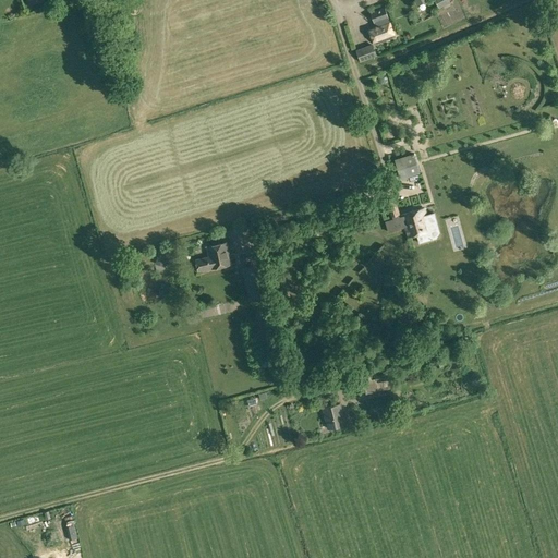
[(370,26),(375,44),(396,37),(385,8),(372,13),(375,22),(380,20),(380,22),(370,26)]
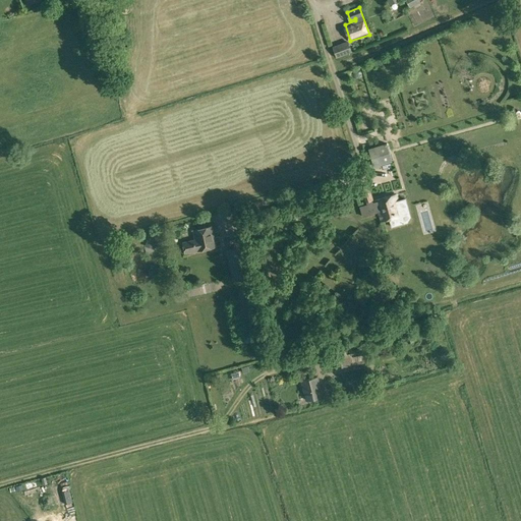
[(415,13),(417,25),(429,23),(427,11),(415,13)]
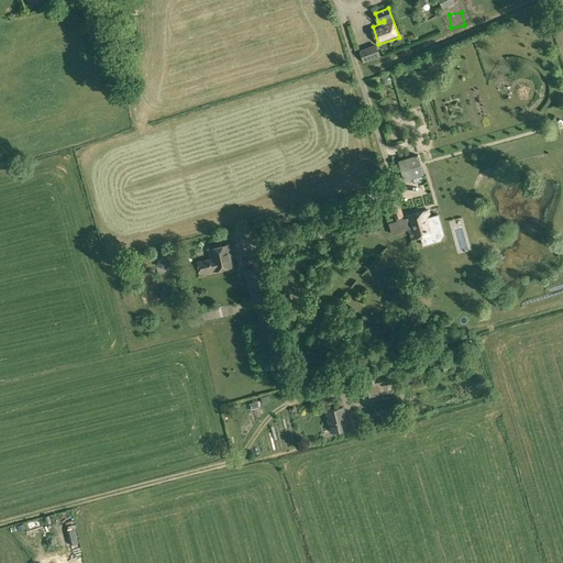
[(360,58),(365,57),(365,59),(378,57),(376,45),(364,48),(363,46),(357,47),(360,58)]
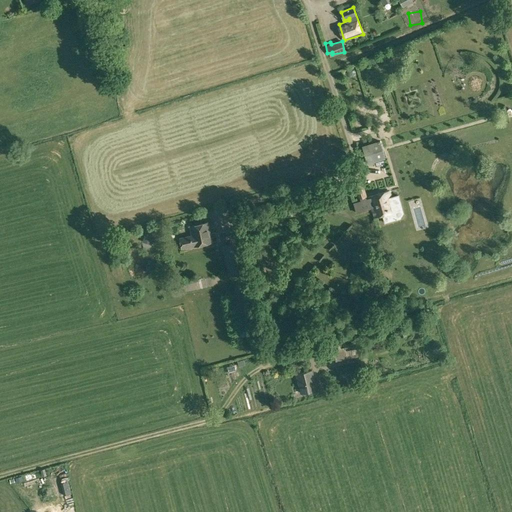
[(366,147),(370,161),(386,156),(382,142),(366,147)]
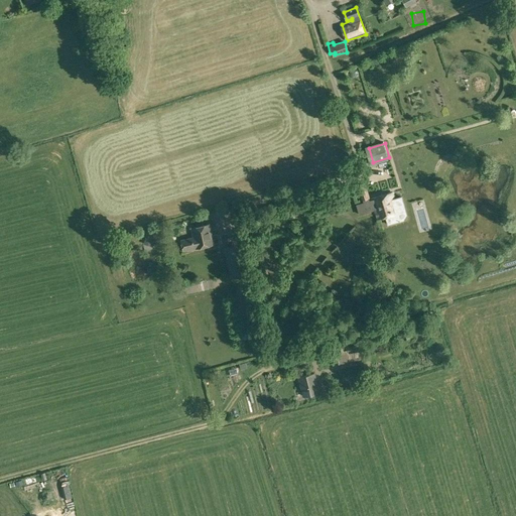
[(353,184),(356,196),(360,195),(362,201),(370,199),(365,183),(358,185),(357,183),(353,184)]
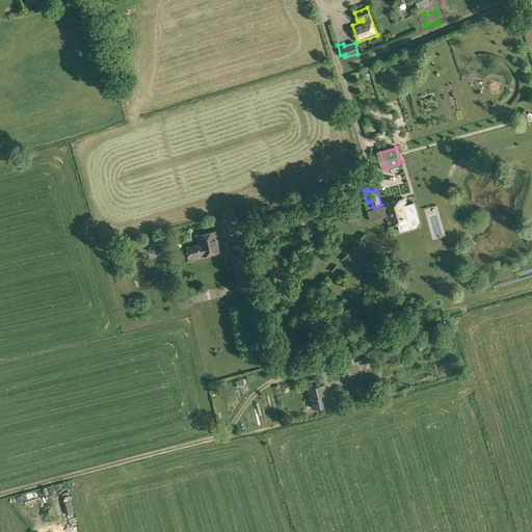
[(383,205),(390,227),(410,220),(404,198),(383,205)]
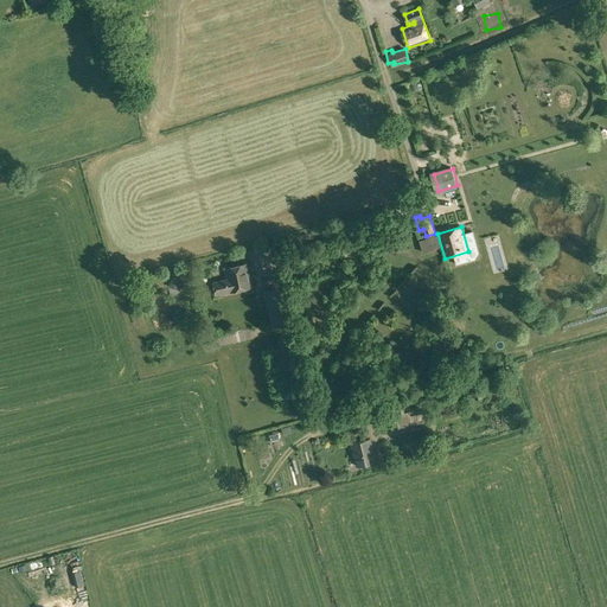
[(213,282),(216,294),(251,287),(247,263),(227,268),(229,279),(213,282)]
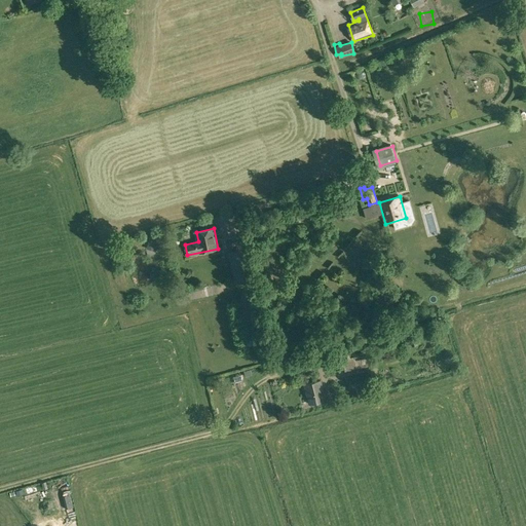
[(153,247),(159,249),(163,237),(157,235),(153,247)]
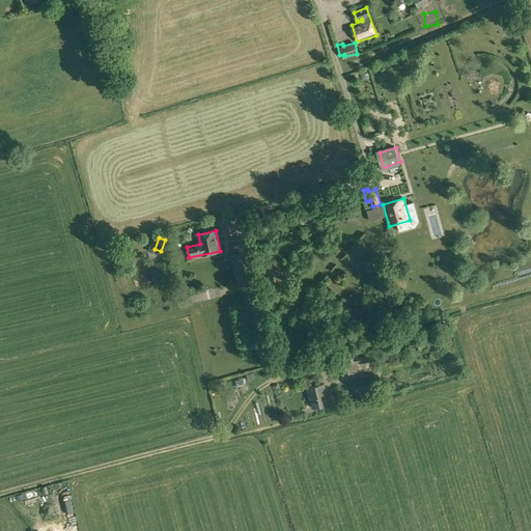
[(232,259),(238,285),(249,283),(244,257),(232,259)]
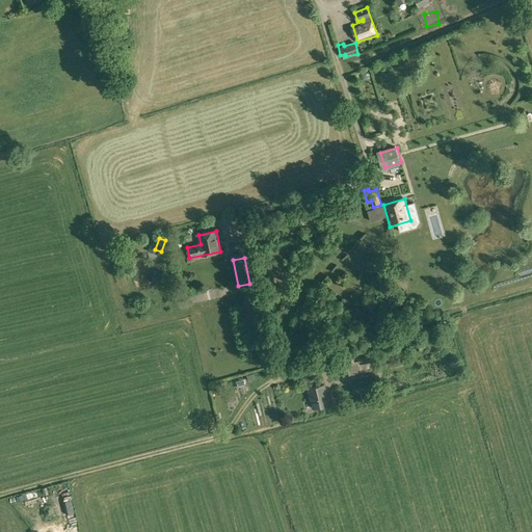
[(362,372),(360,365),(358,361),(347,364),(349,375),(362,372)]
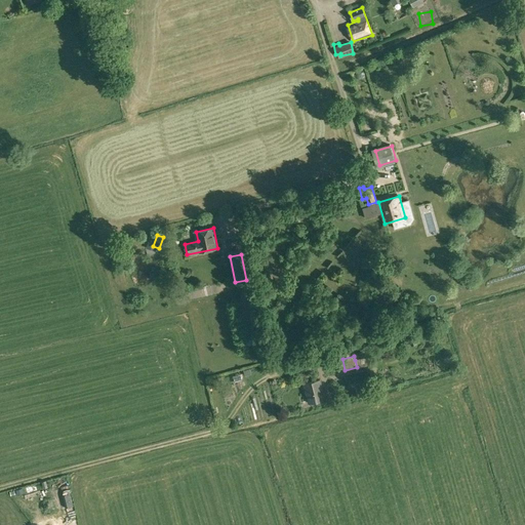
[(355,360),(357,367),(366,365),(365,358),(355,360)]
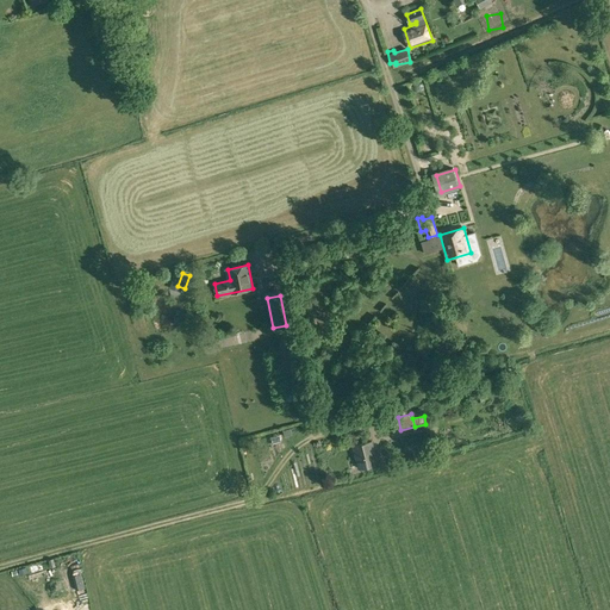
[(406,439),(409,450),(431,444),(429,434),(406,439)]
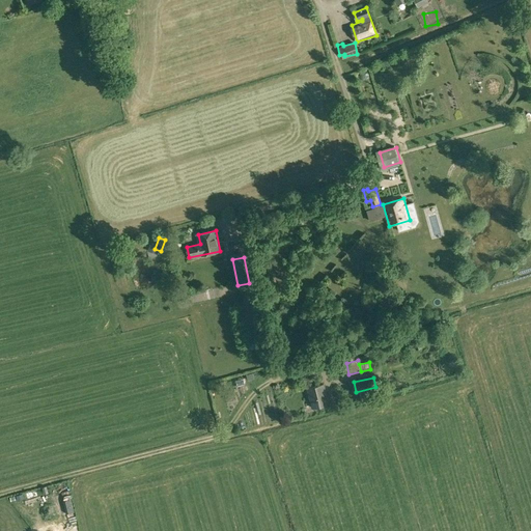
[(308,388),(312,408),(329,403),(325,385),(308,388)]
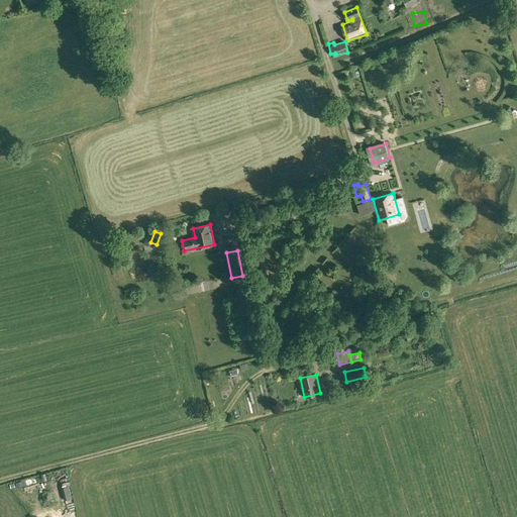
All buildings are outlined.
